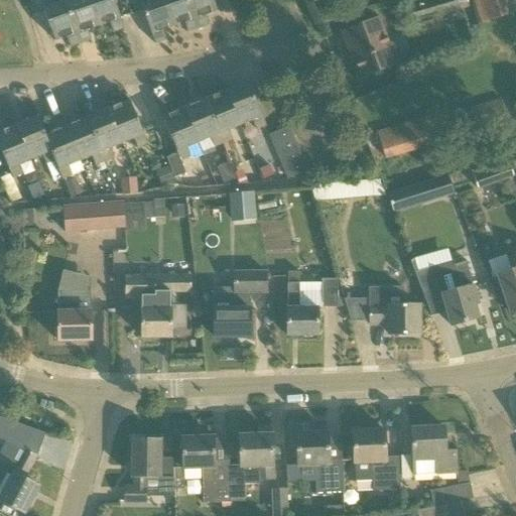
[(53,0),(55,5),(43,9),(54,41),(67,37),(70,47),(80,43),(65,0),(53,0)]
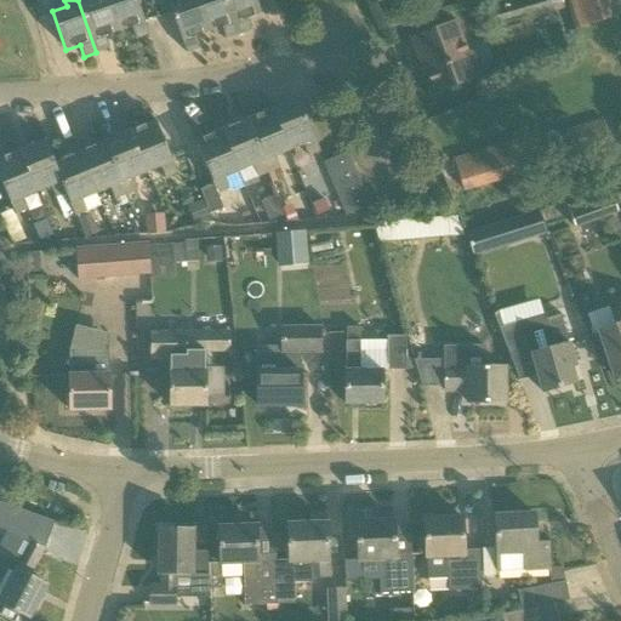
[(118,32),(107,0),(78,0),(96,52),(109,47),(104,36),(118,32)]
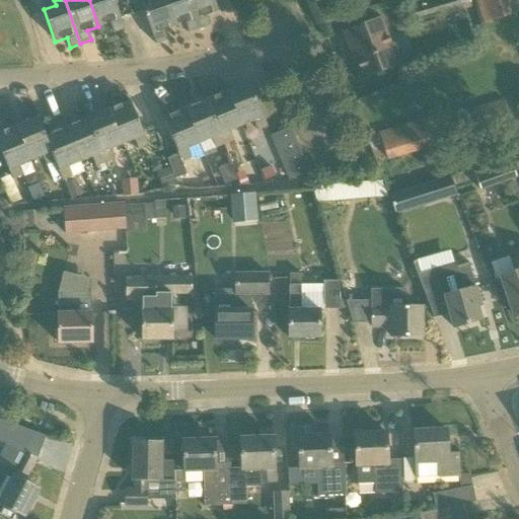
[(89,0),(98,26),(109,22),(114,32),(125,28),(115,0),(89,0)]
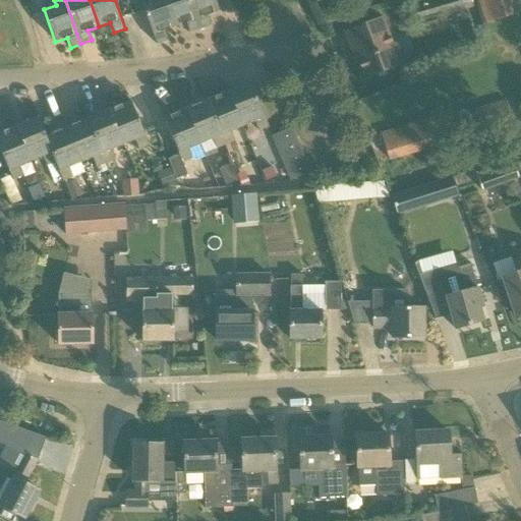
[(176,26),(166,0),(139,0),(156,45),(167,41),(164,31),(176,26)]
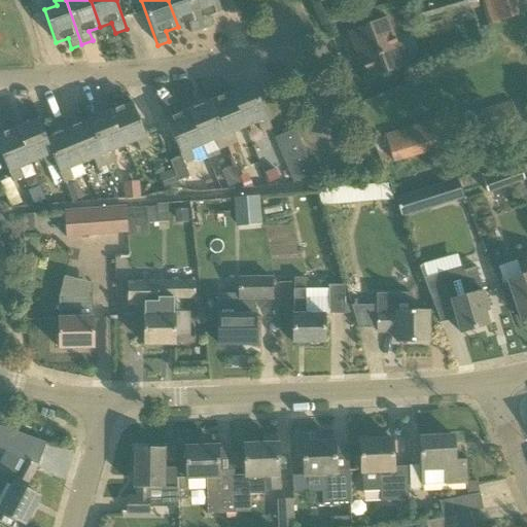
[(203,29),(192,0),(168,0),(178,27),(187,23),(191,33),(203,29)]
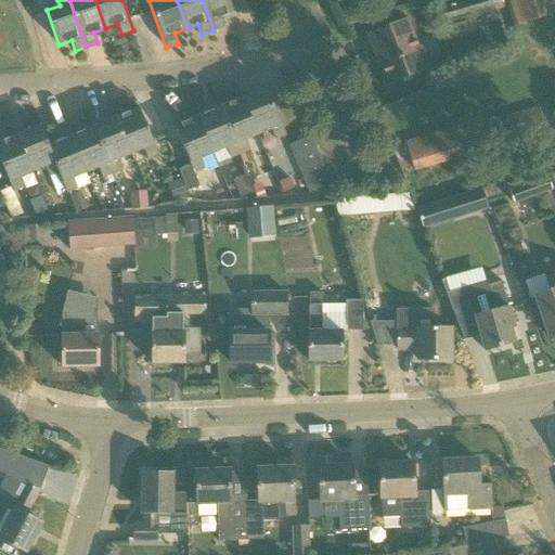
[(203,0),(214,30),(224,27),(221,16),(233,12),(228,0),(203,0)]
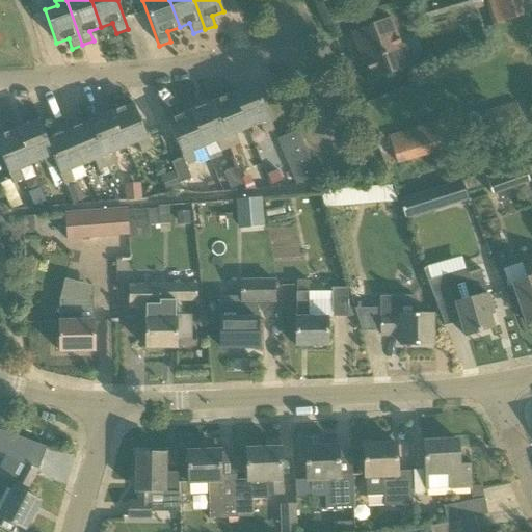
[(526,0),(495,0),(500,22),(529,15),(526,0)]
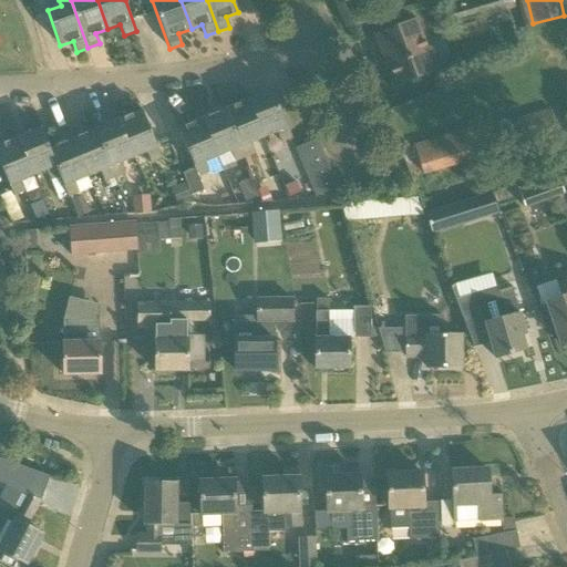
[(382,53),(384,52),(398,85),(406,81),(411,84),(420,81),(421,75),(434,71),(415,21),(375,35),(382,53)]
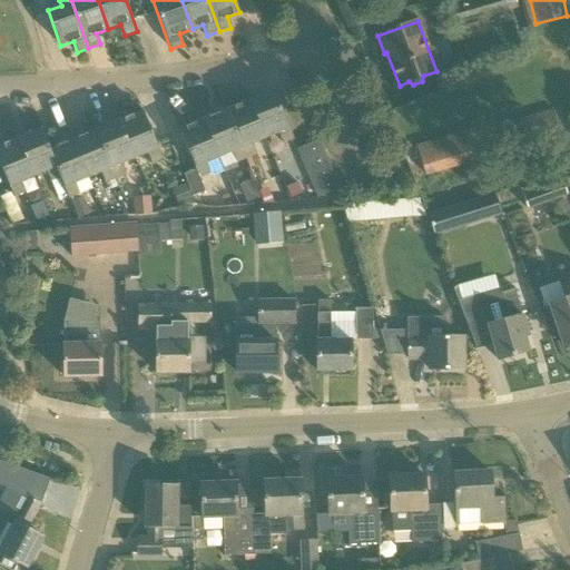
[(274,91),(251,101),(265,138),(278,134),(283,144),(293,139),(274,91)]
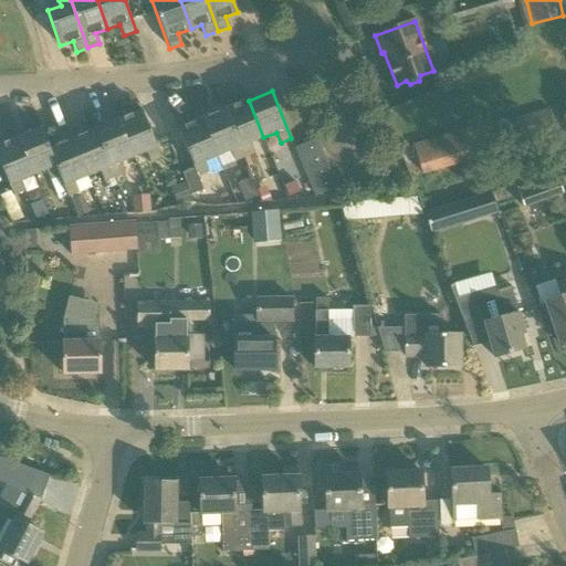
[(263,137),(249,101),(224,111),(243,157),(255,153),(251,143),(263,137)]
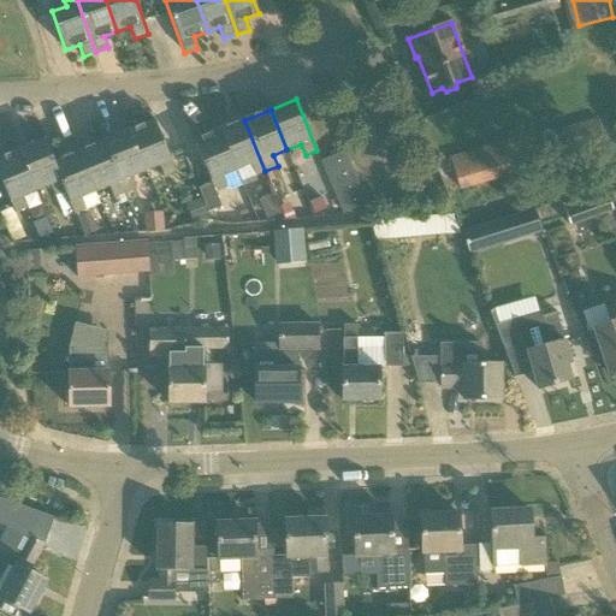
[(598,119),(566,129),(574,159),(608,149),(598,119)]
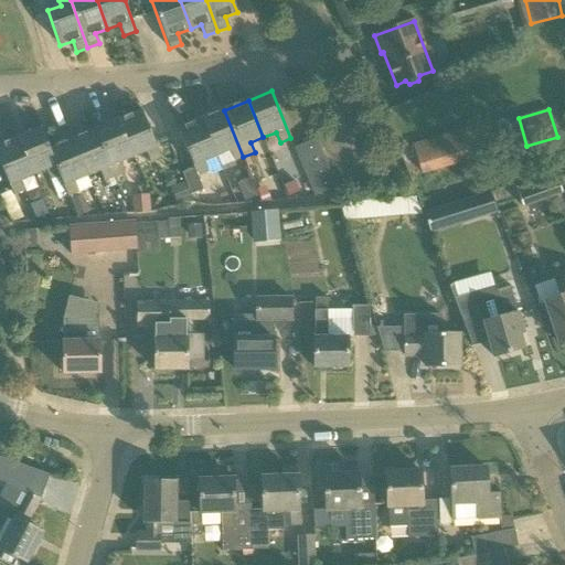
[(118,120),(134,157),(146,151),(150,161),(160,157),(141,110),(118,120)]
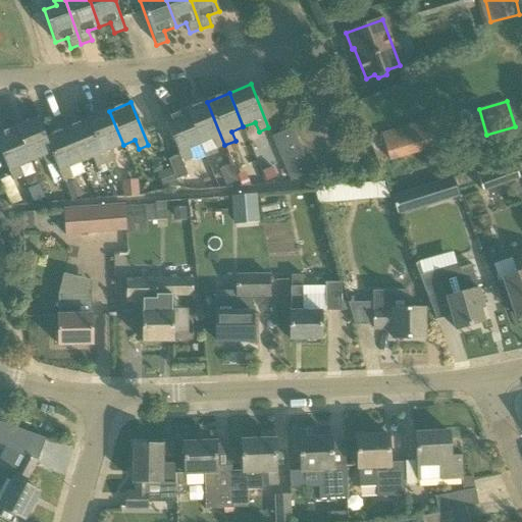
[(207,102),(186,111),(200,144),(212,139),(216,148),(224,145),(207,102)]
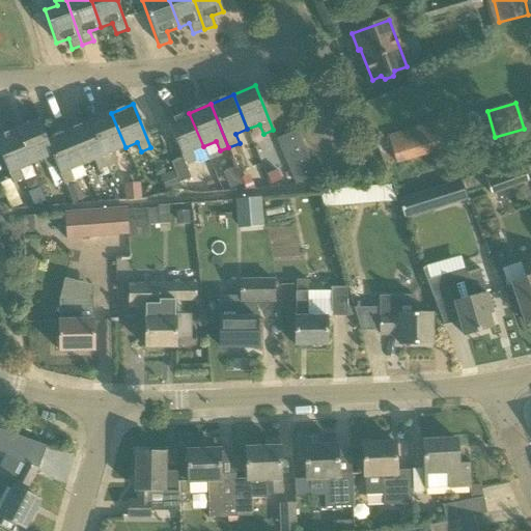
[(111,113),(89,122),(108,165),(117,161),(114,151),(126,147),(111,113)]
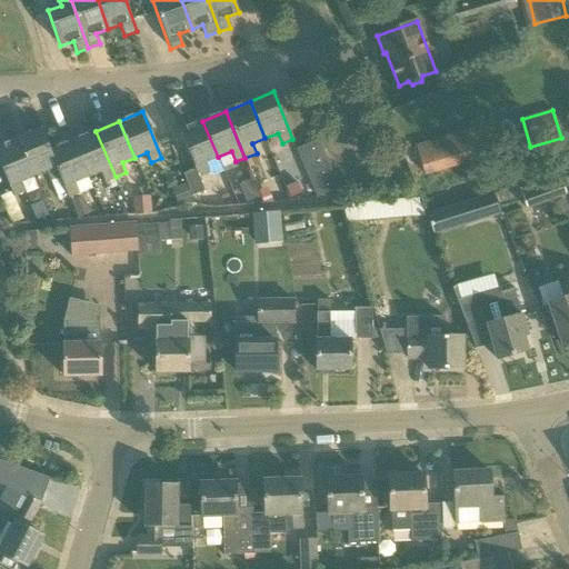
[(218,157),(202,121),(179,130),(196,170),(183,175),(187,182),(192,196),(205,191),(199,177),(208,173),(205,162),(218,157)]
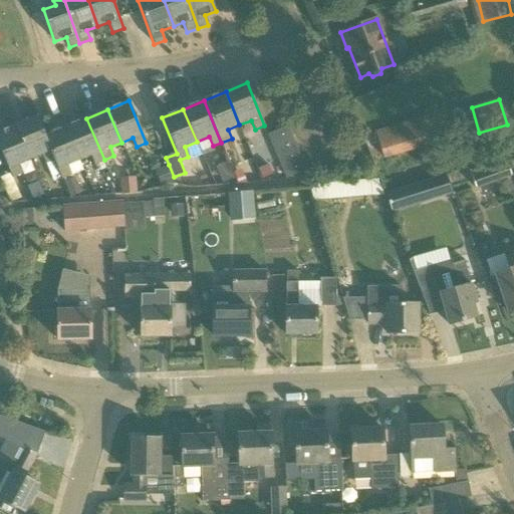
[(37,116),(16,125),(30,159),(41,154),(45,163),(54,160),(45,136),(37,116)]
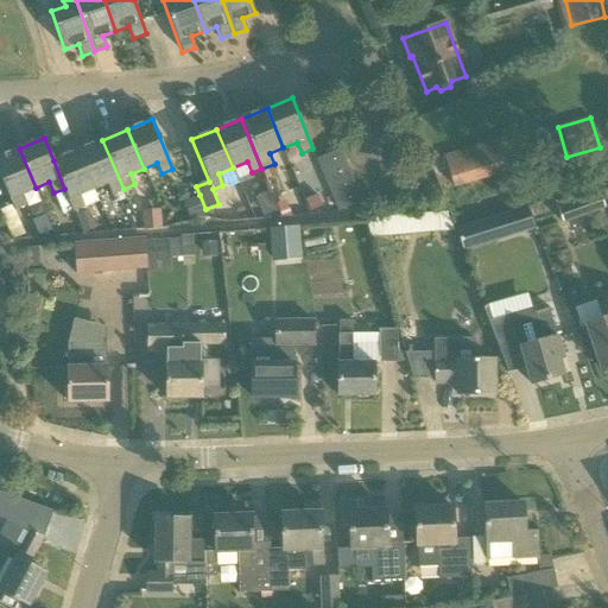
[(512,139),(445,158),(454,189),(520,170),(512,139)]
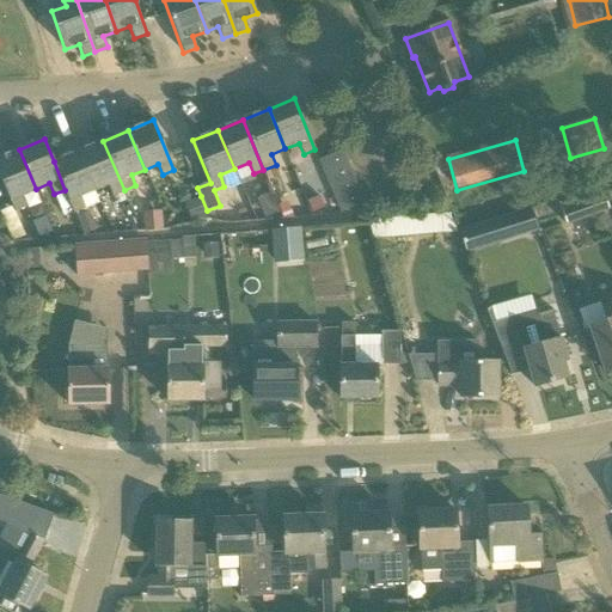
[(124,190),(103,141),(78,152),(93,190),(108,184),(111,195),(124,190)]
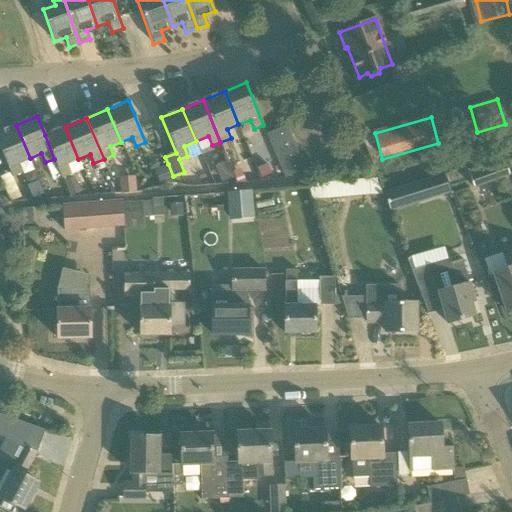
[(30,158),(16,125),(0,131),(0,147),(12,177),(22,172),(18,163),(30,158)]
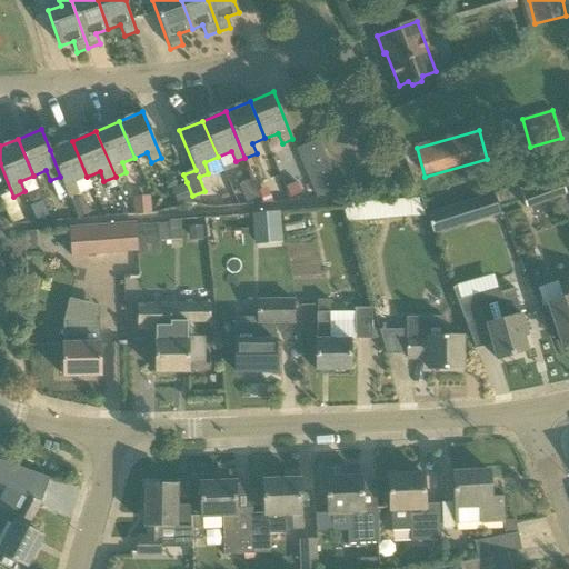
[(302,161),(323,152),(319,140),(297,149),(302,161)]
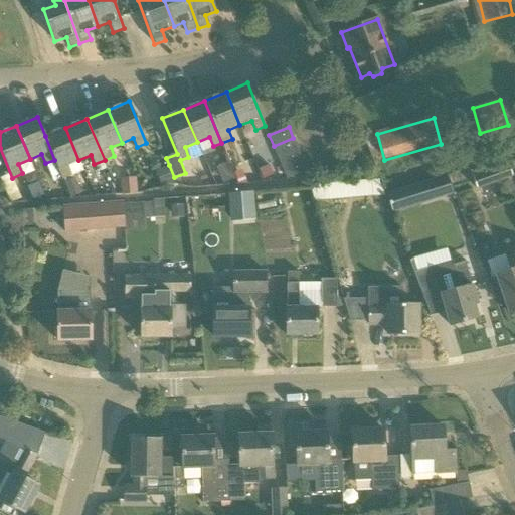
[(65,128),(45,136),(54,160),(62,178),(72,174),(68,165),(78,160),(65,128)]
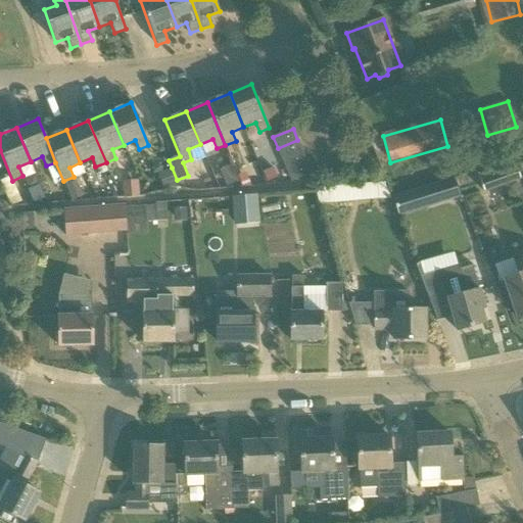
[(278,148),(282,159),(302,150),(297,140),(278,148)]
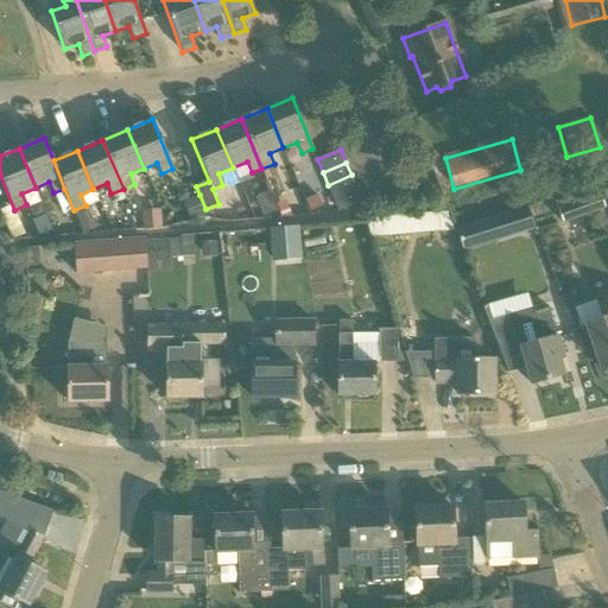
[(328,185),(334,197),(356,188),(352,175),(328,185)]
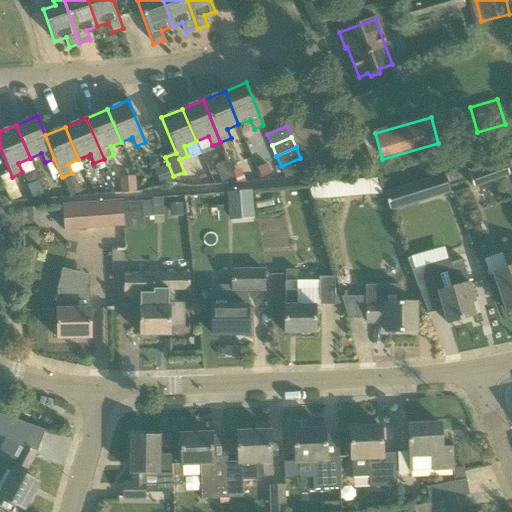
[(281,166),(285,177),(286,177),(305,169),(300,158),(281,166)]
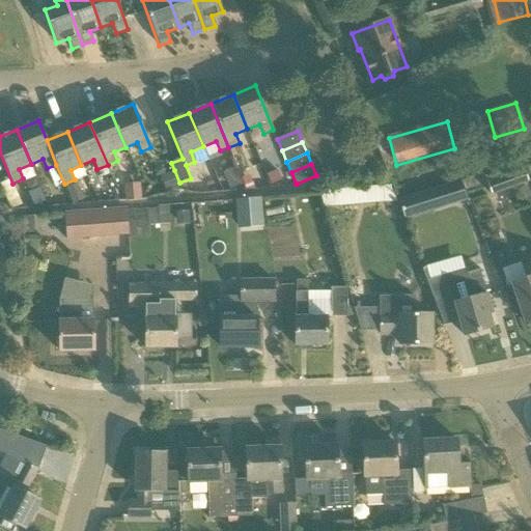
[(510,189),(529,183),(522,164),(504,170),(510,189)]
